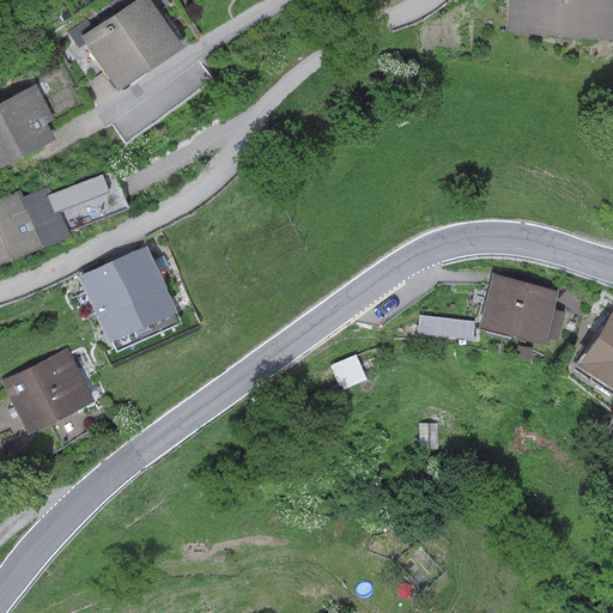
[(149,0),(134,0),(78,36),(114,91),(180,48),(149,0)]
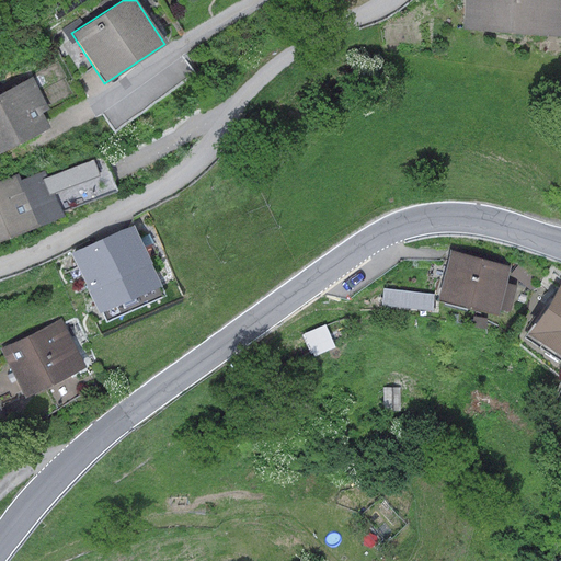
[(560,21),(560,0),(464,0),(462,29),(560,36),(560,21)]
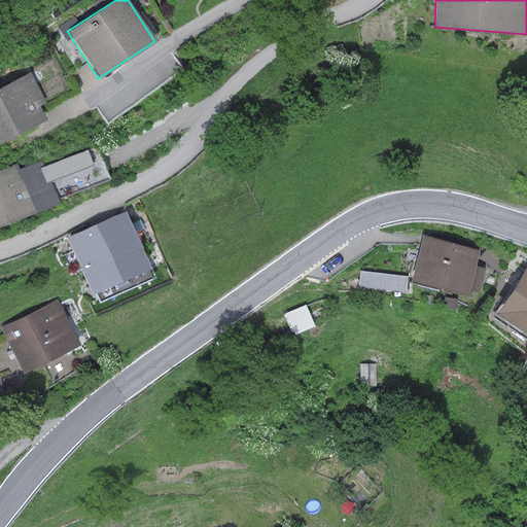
[(0,142),(45,119),(38,106),(45,102),(30,72),(0,88),(0,142)]
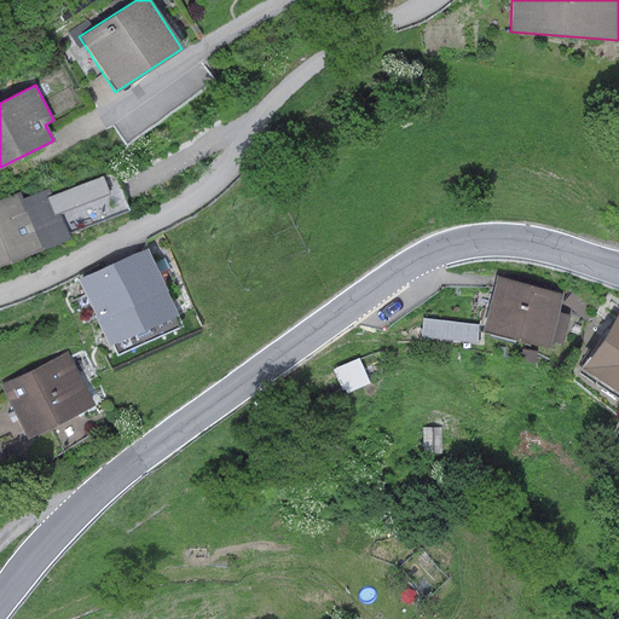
[(0,200),(0,244),(6,262),(70,239),(51,189),(22,200),(19,192),(0,200)]
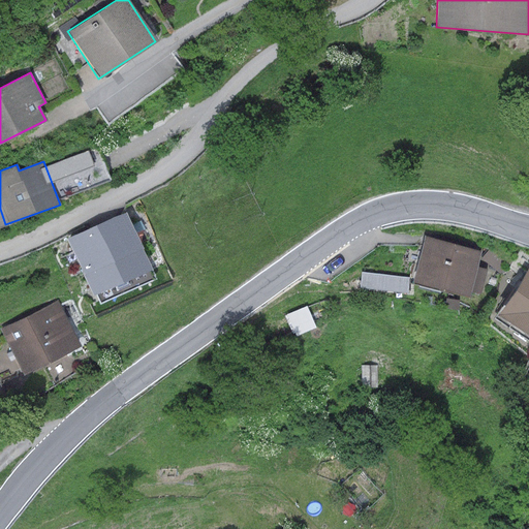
[(125,212),(65,239),(90,296),(150,269),(125,212)]
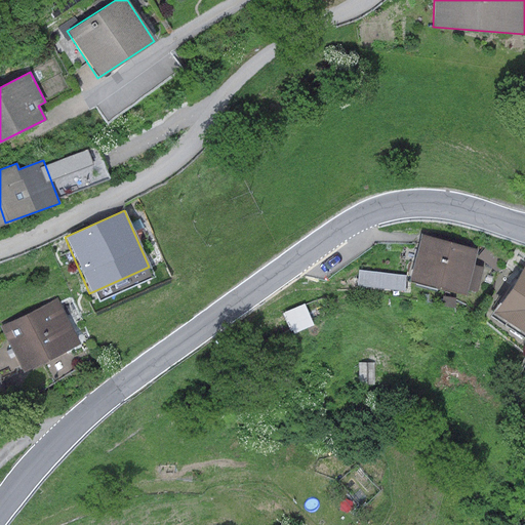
[(477,249),(420,235),(408,281),(465,295),(477,249)]
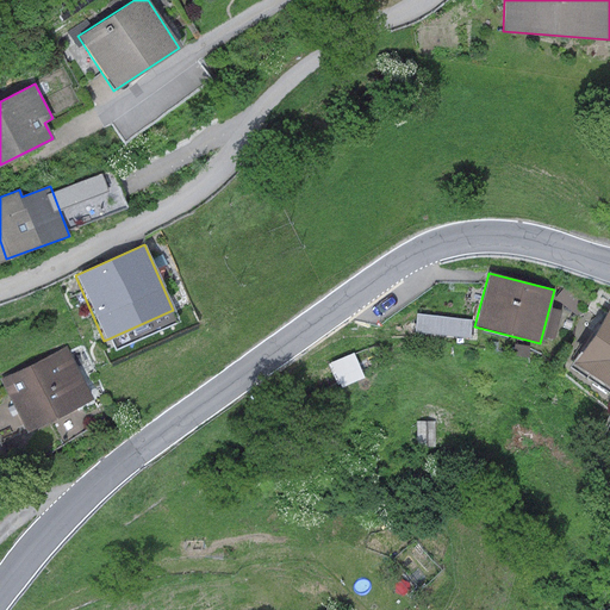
[(607,386),(609,379),(609,306),(609,305),(572,363),(607,386)]
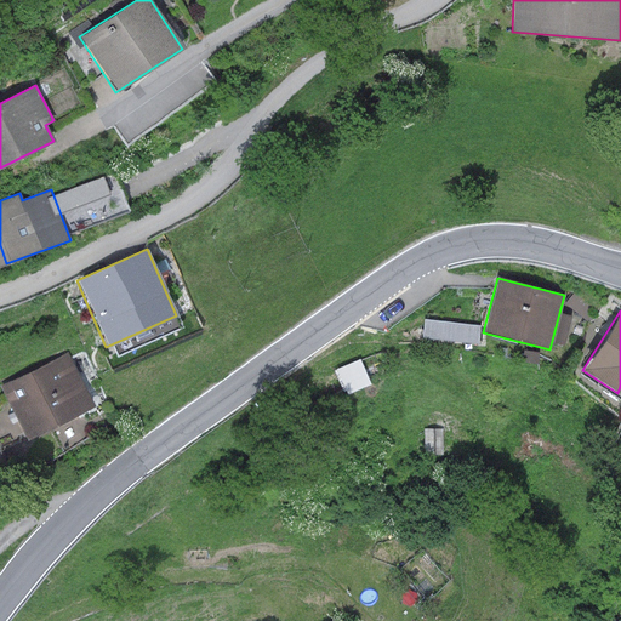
[(480,335),(480,319),(426,319),(426,334),(480,335)]
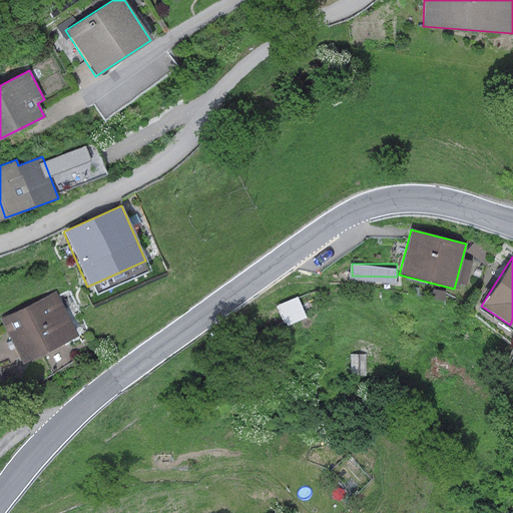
[(56,292),(0,319),(0,320),(21,364),(78,336),(56,292)]
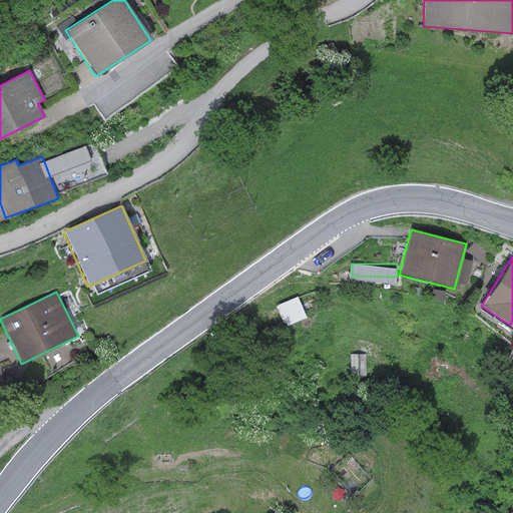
[(366,354),(350,355),(350,375),(366,375),(366,354)]
